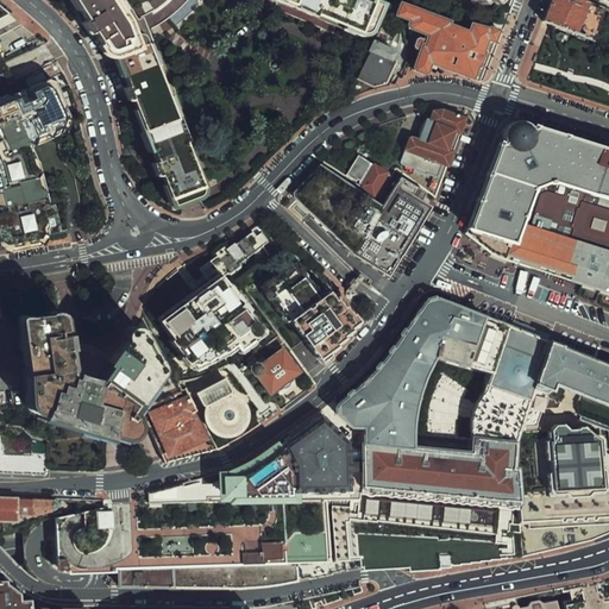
[(375,31),(390,0),(70,0),(85,19),(117,64),(169,208),(206,186),(157,54),(140,19),(126,0),(278,0),(349,29),(364,33),(375,31)]
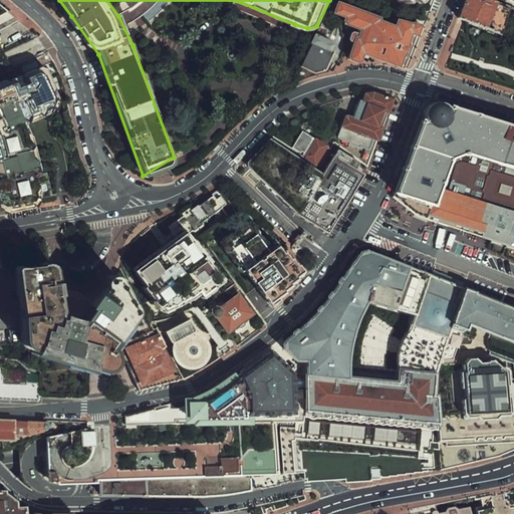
[(380,14),(340,0),(338,0),(332,13),(342,17),(344,22),(357,28),(356,30),(354,29),(351,30),(348,37),(355,40),(349,56),(360,61),(364,52),(400,64),(412,33),(416,35),(422,22),(398,14),(395,22),(379,18),(380,14)]
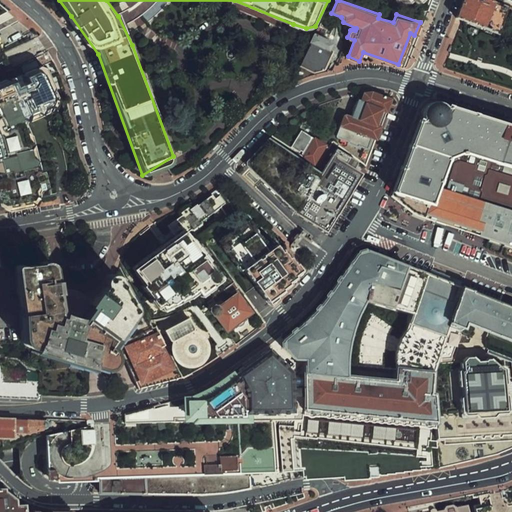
[(464,0),(458,16),(500,31),(509,7),(493,1),(493,0),(464,0)]
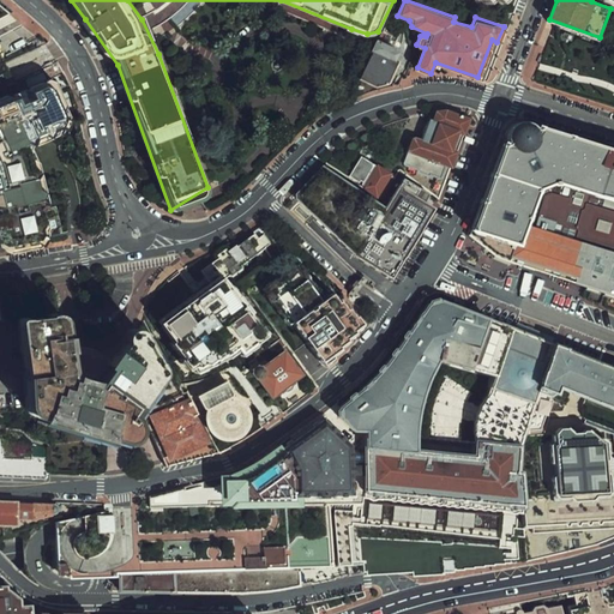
[(401,50),(405,40),(403,30),(391,23),(365,82),(374,86),(386,84),(401,50)]
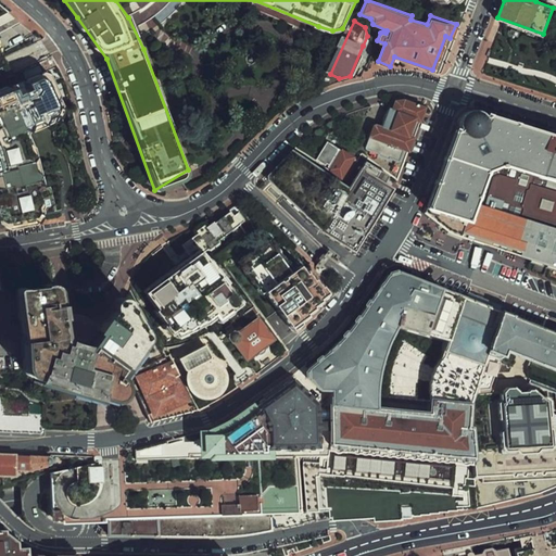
[(65,109),(48,66),(0,87),(0,223),(2,225),(41,217),(47,212),(13,130),(65,109)]
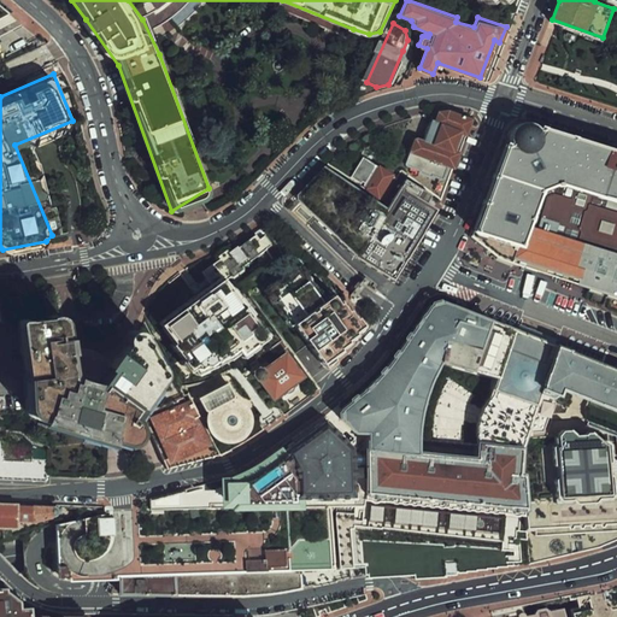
[(442,197),(474,117),(457,110),(444,110),(430,144),(421,140),(410,166),(415,168),(409,183),(442,197)]
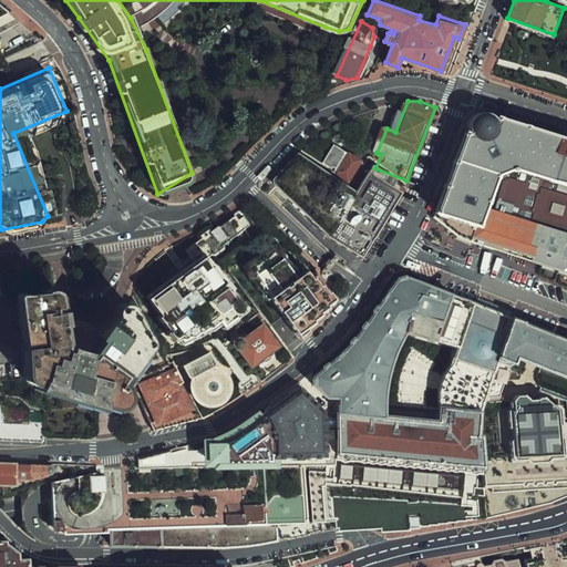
[(466,134),(433,222),(467,246),(566,278),(566,144),(498,123),(495,116),(487,113),(477,113),(470,117),(465,125),(466,134)]
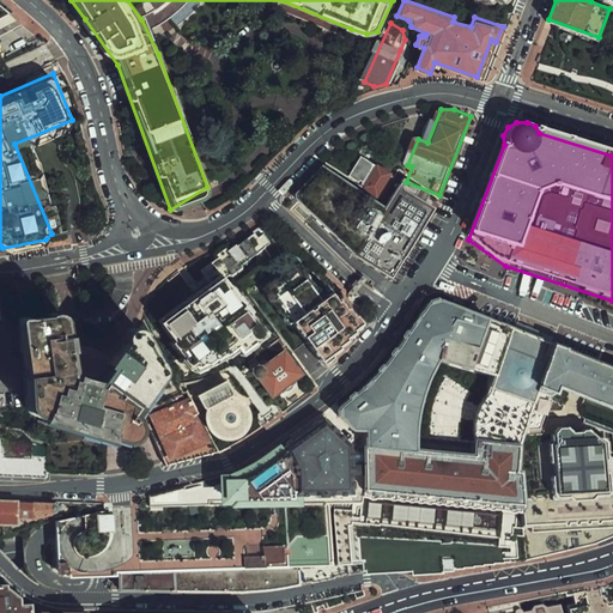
[(357,156),(359,157),(349,175),(360,182),(362,181),(362,182),(364,184),(363,187),(378,195),(390,175),(389,175),(392,171),(377,163),(376,165),(374,164),(375,161),(364,155),(365,152),(360,150),(357,156)]
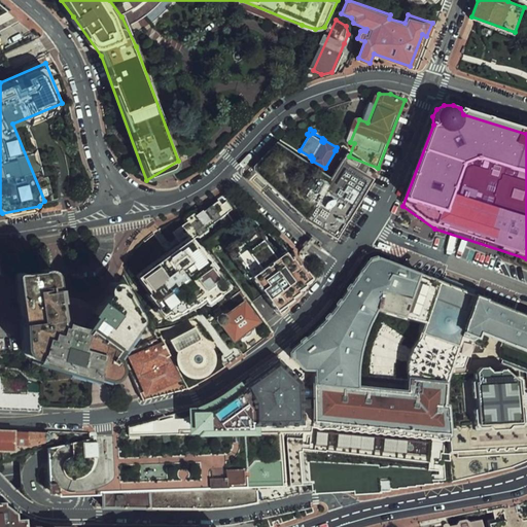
[(338,236),(373,177),(341,156),(326,177),(278,141),(255,169),(307,219),(338,236)]
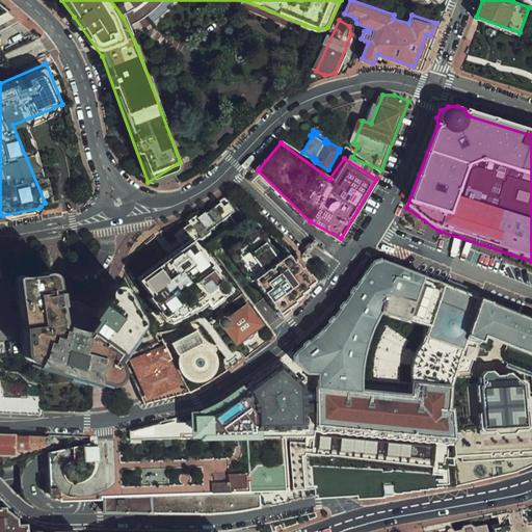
[(228,203),(195,221),(208,240),(238,218),(228,203)]
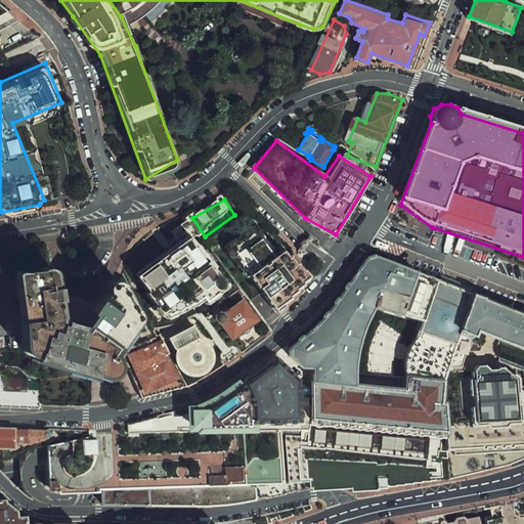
[(260,225),(223,255),(245,281),(251,276),(275,306),(306,281),(260,225)]
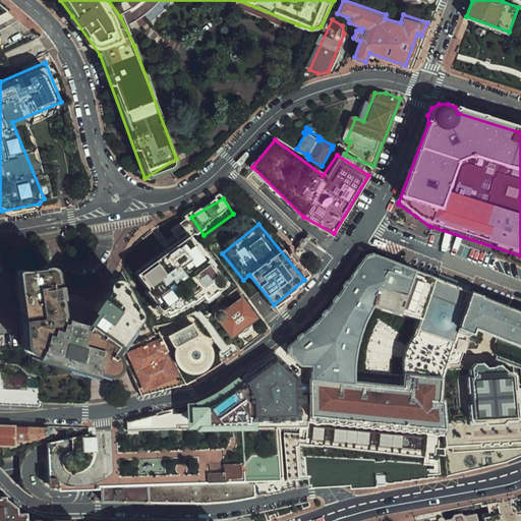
[(153,312),(158,316),(188,306),(203,296),(206,301),(229,285),(192,237),(140,278),(147,285),(145,292),(153,301),(151,307),(153,312)]
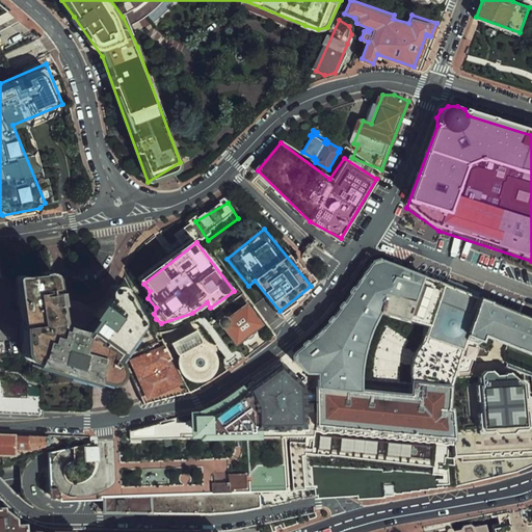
[(320,330),(288,355),(301,372),(317,373),(316,389),(358,393),(364,347),(380,313),(409,318),(423,276),(380,258),(369,263),(320,330)]
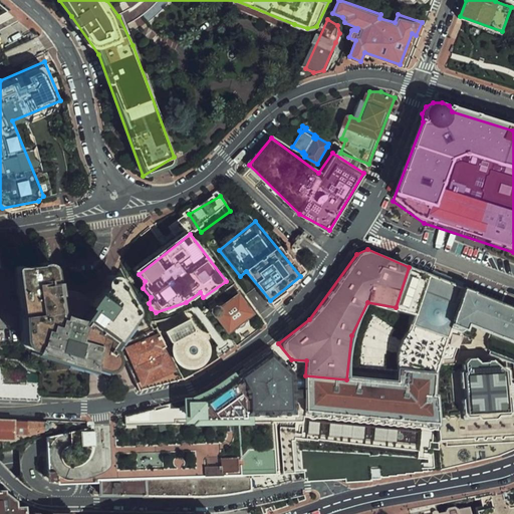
[(42,262),(16,267),(21,335),(23,342),(32,346),(32,353),(90,372),(93,361),(99,369),(106,369),(113,365),(117,360),(118,348),(116,337),(140,310),(141,304),(121,272),(114,270),(109,273),(104,281),(82,317),(62,311),(56,268),(48,261),(42,262)]
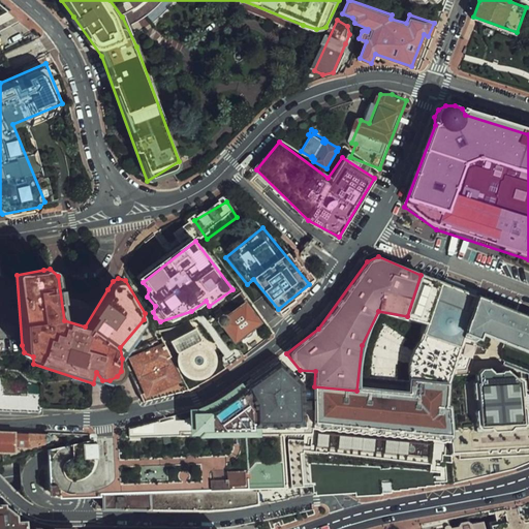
[(445,284),(421,275),(407,316),(427,325),(445,284)]
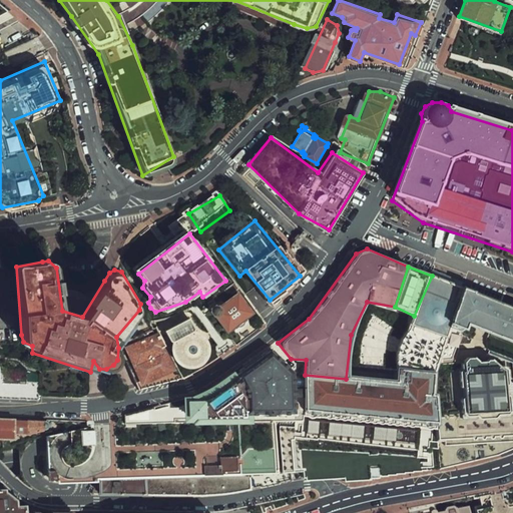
[(447,280),(432,276),(414,316),(409,332),(400,350),(396,370),(433,376),(437,363),(457,363),(463,342),(468,330),(450,323),(465,287),(447,280)]
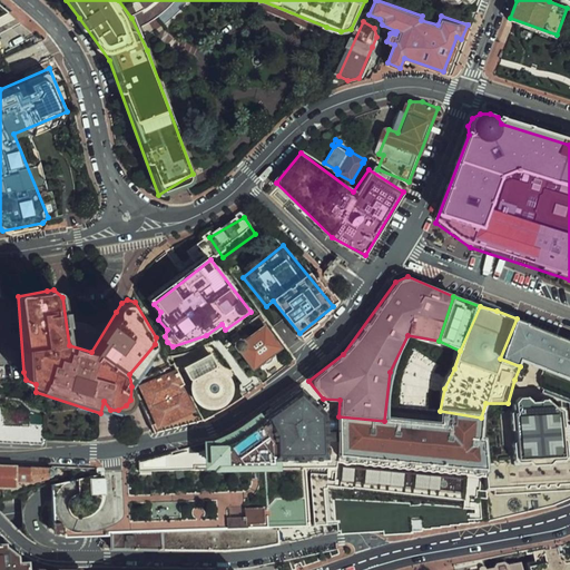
[(569,340),(517,318),(500,359),(520,366),(523,357),(569,376),(569,340)]
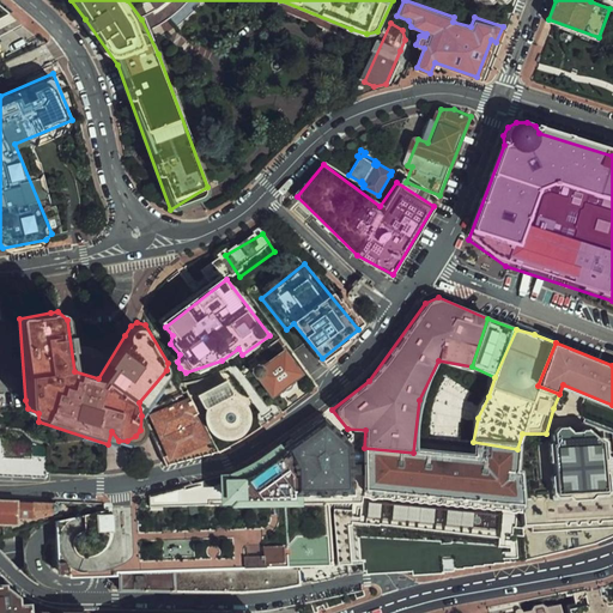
[(274,396),(305,372),(287,347),(255,371),(274,396)]
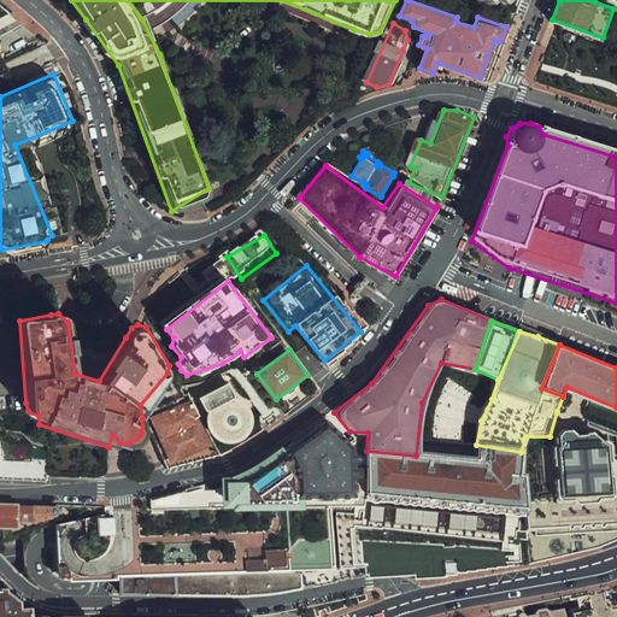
[(242,397),(235,394),(230,383),(205,397),(211,407),(209,415),(210,422),(212,428),(217,434),(223,438),(230,439),(238,438),(245,435),(250,429),(253,422),(254,415),(252,407),(248,401),(242,397)]
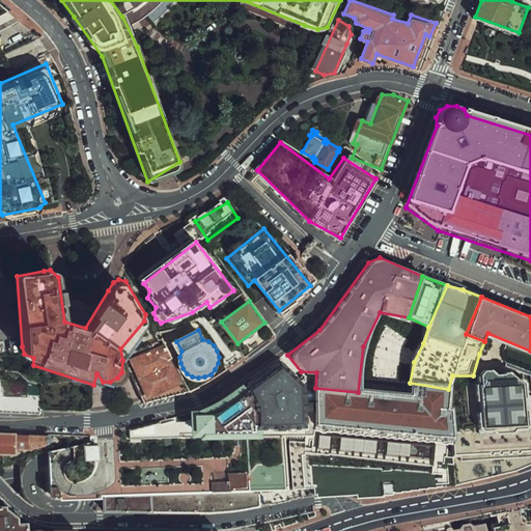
[(168,346),(128,365),(145,402),(186,383),(168,346)]
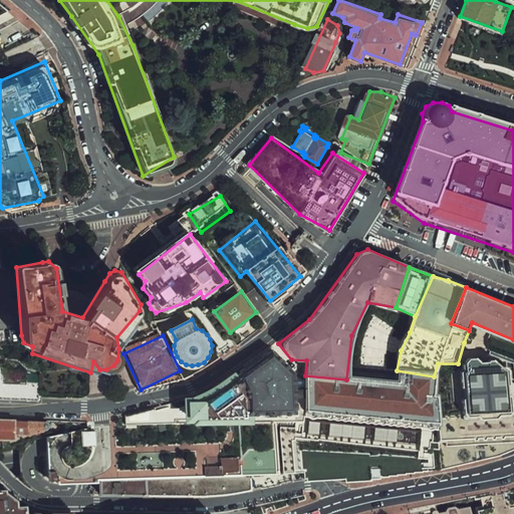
[(513,359),(464,342),(458,363),(459,374),(462,414),(433,415),(434,428),(436,469),(498,454),(513,447),(513,359)]
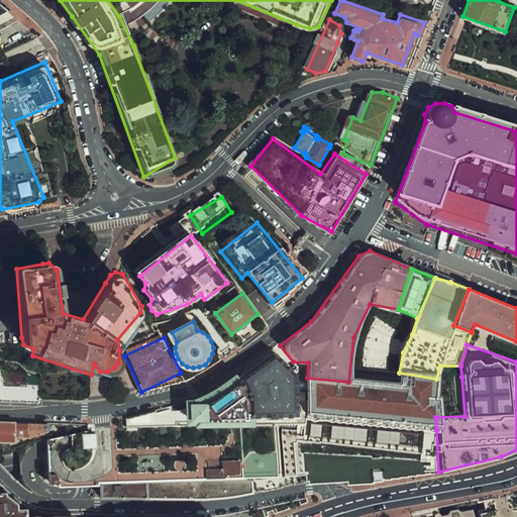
[(174,407),(124,418),(125,426),(290,423),(290,413),(296,413),(295,381),(272,354),(249,372),(224,387),(197,402),(174,407)]
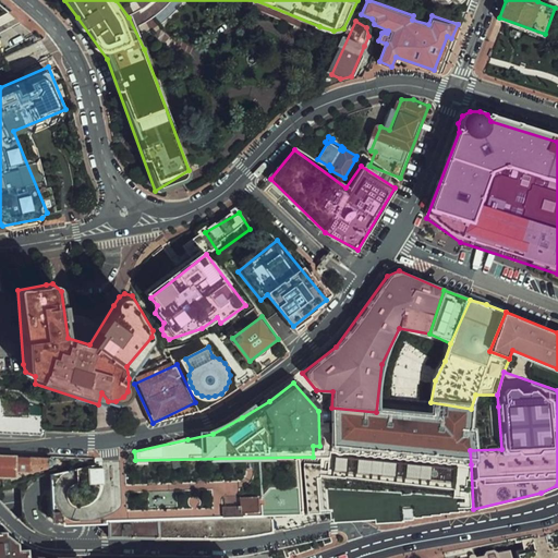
[(332,447),(470,450),(470,422),(466,422),(471,409),(431,402),(432,420),(376,412),(331,408),(332,447)]
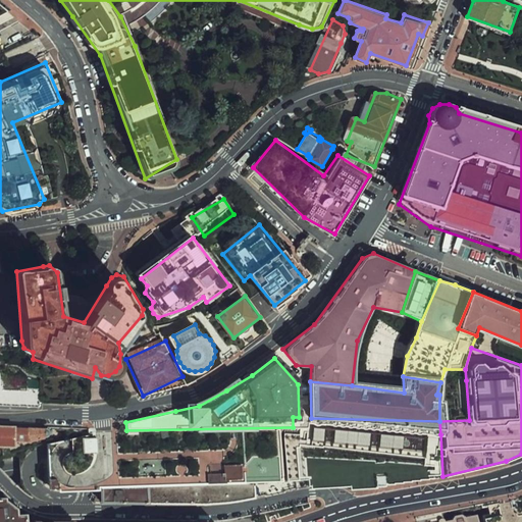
[(440,434),(439,421),(311,418),(295,419),(297,428),(282,429),(283,479),(307,478),(308,489),(442,476),(440,434)]
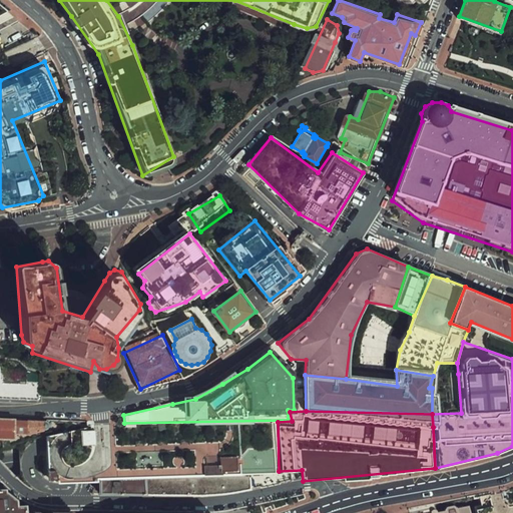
[(0,439),(20,441),(20,435),(30,434),(49,427),(48,422),(0,419),(0,439)]
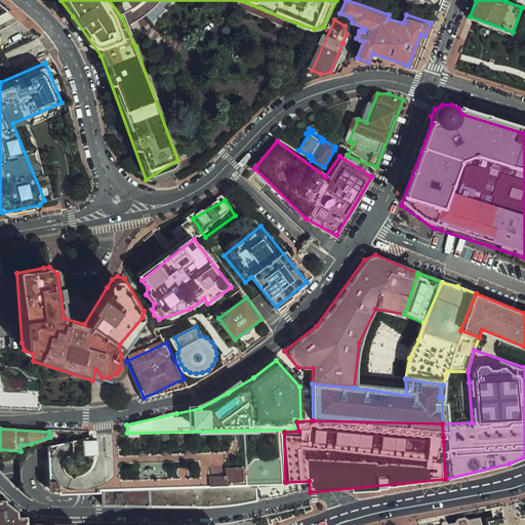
[(309,481),(285,482),(256,483),(257,499),(268,498),(310,492),(309,481)]
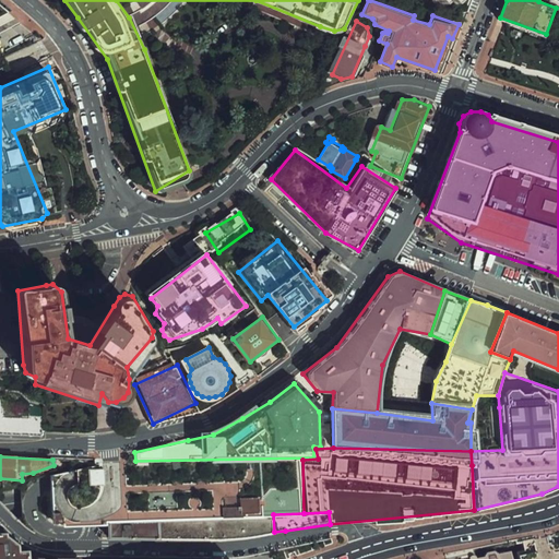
[(0,558),(30,558),(30,548),(16,548),(15,539),(4,531),(0,531),(0,558)]
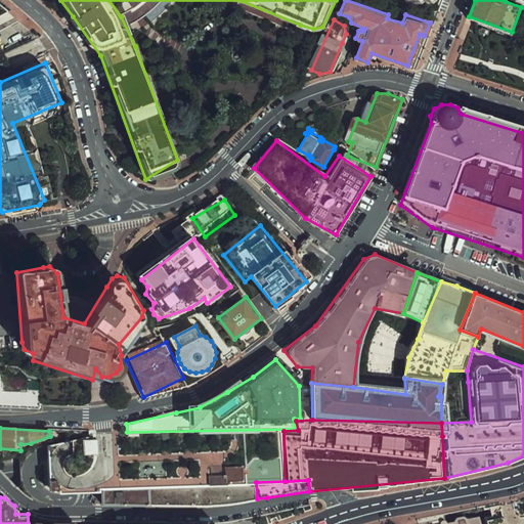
[(480,508),(482,523),(523,523),(523,503),(514,503),(480,508)]
